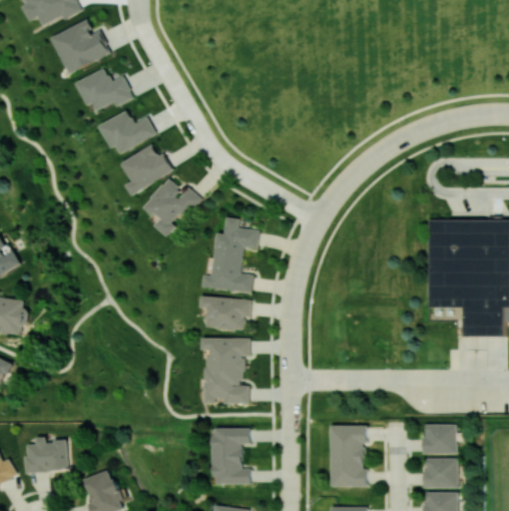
[(80,11),(74,0),(17,0),(29,22),(37,18),(42,27),(61,17),(63,20),(80,11)]
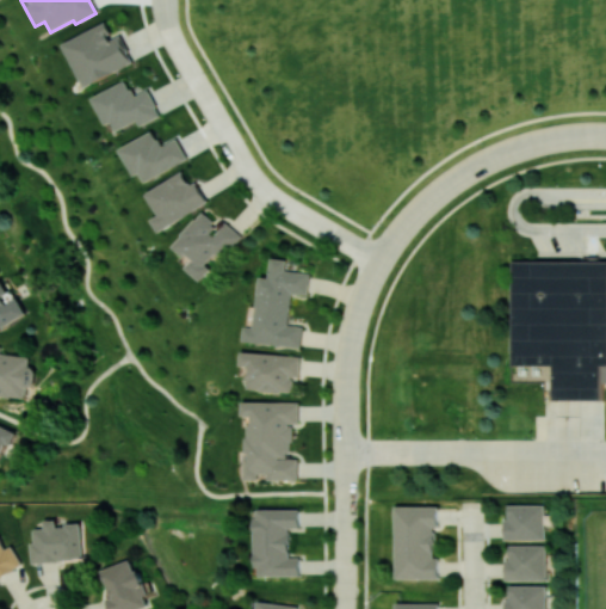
[(60,45),(80,88),(130,65),(117,37),(110,41),(103,24),(60,45)]
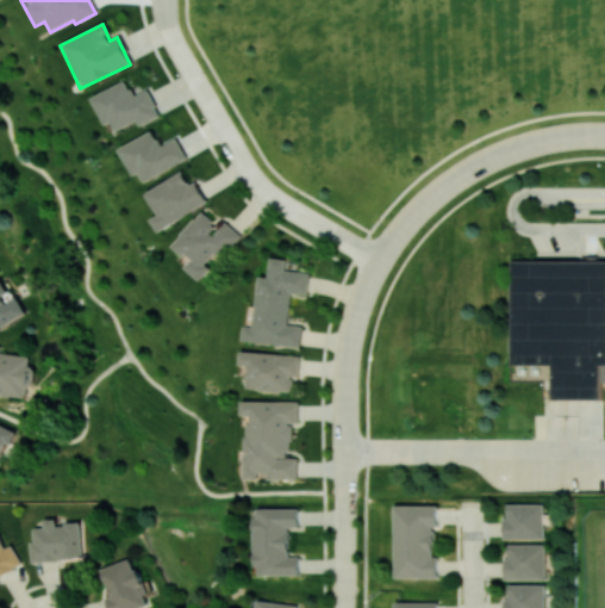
[(113,132),(133,123),(136,128),(157,117),(144,92),(131,98),(123,81),(88,98),(103,126),(108,124),(113,132)]
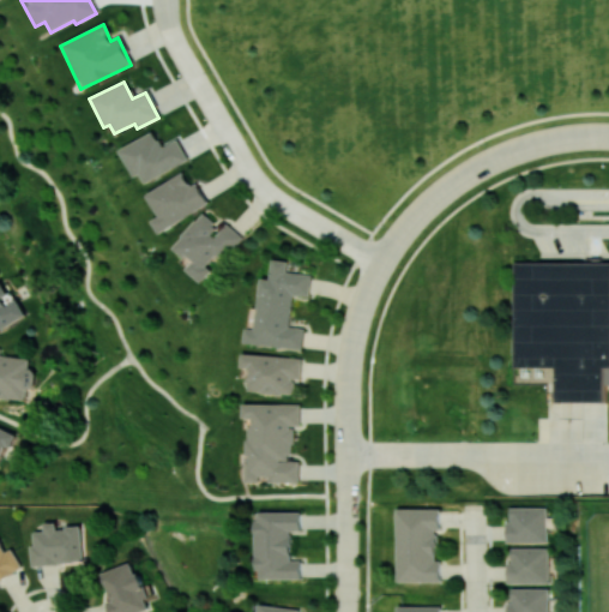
[(142,184),(186,163),(175,141),(158,149),(152,135),(118,150),(131,179),(138,175),(142,184)]
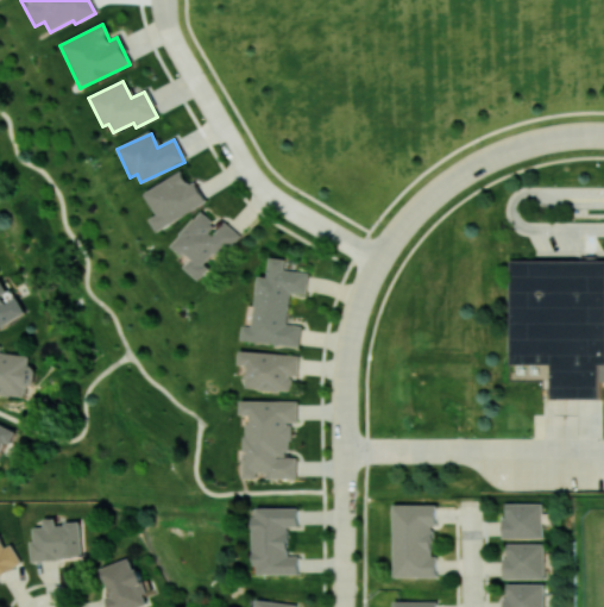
[(202,205),(182,170),(143,194),(156,217),(148,220),(156,233),(202,205)]
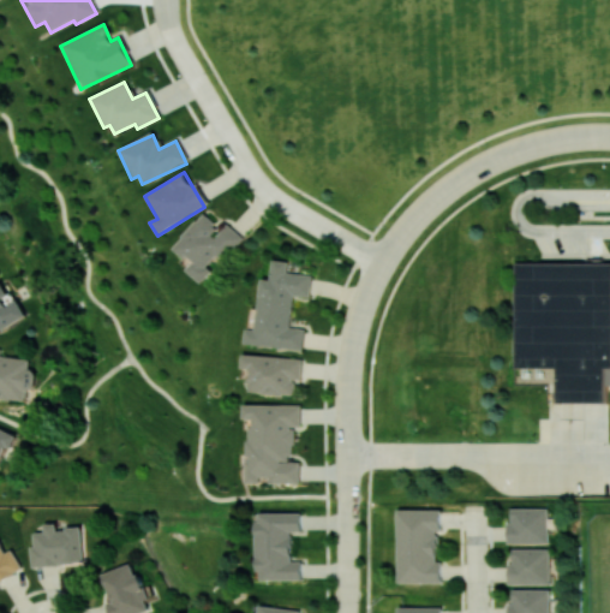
[(171,248),(189,265),(183,271),(198,285),(209,273),(204,268),(214,257),(220,262),(240,239),(225,225),(219,232),(199,215),(171,248)]
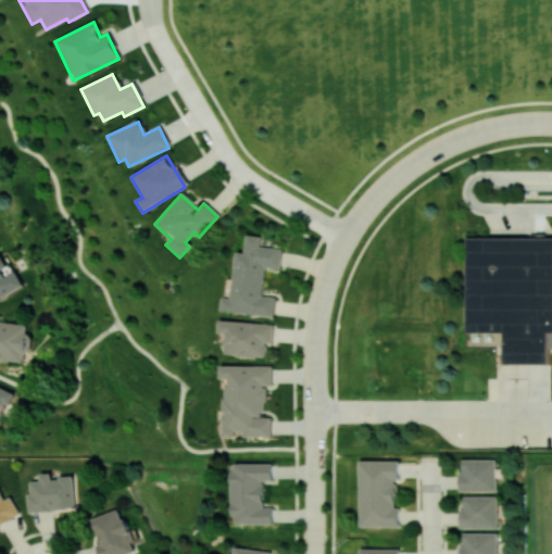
[(271,318),(273,299),(260,298),(263,268),(277,271),(279,250),(256,248),(258,238),(243,237),(241,254),(233,253),(227,300),(220,299),(218,312),(271,318)]
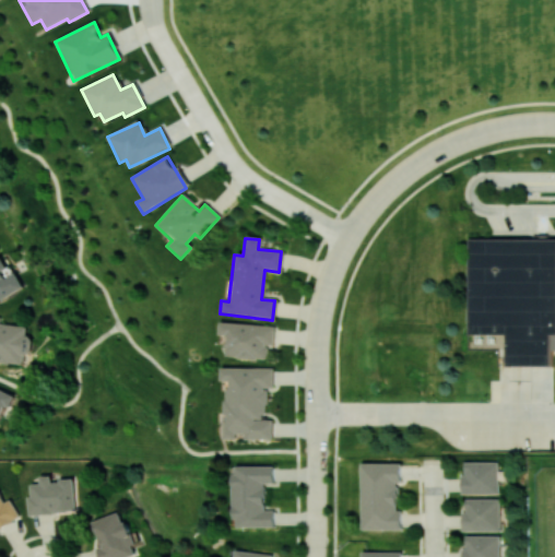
[(468,239),(554,239),(554,334),(547,334),(547,352),(547,366),(505,366),(505,335),(468,335),(468,239)]
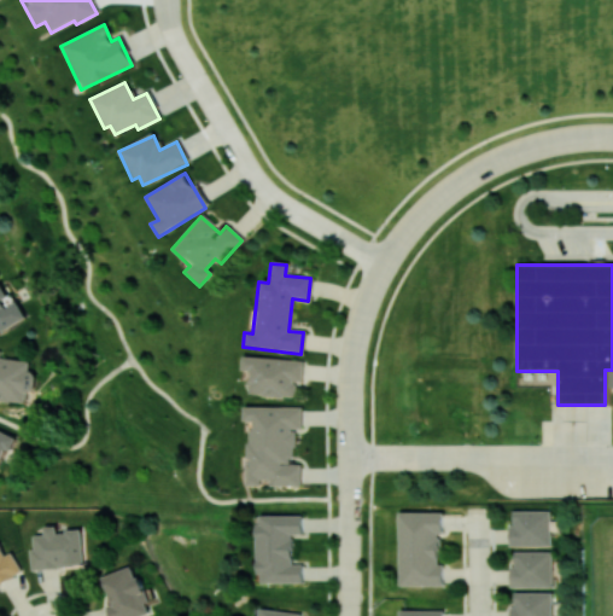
[(0,330),(23,320),(13,301),(7,303),(0,290),(0,330)]
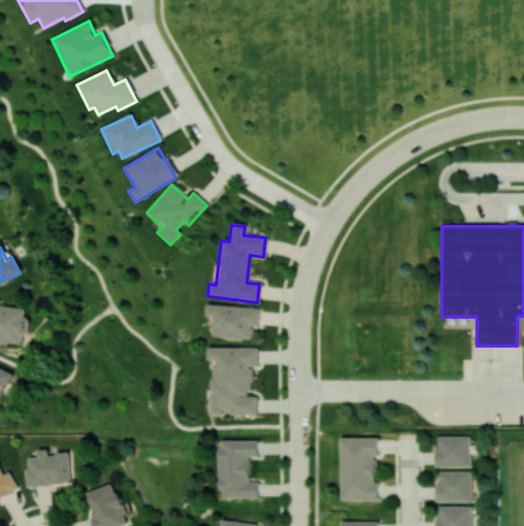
[(0,343),(18,346),(19,335),(25,336),(27,320),(22,319),(23,309),(0,306),(0,343)]
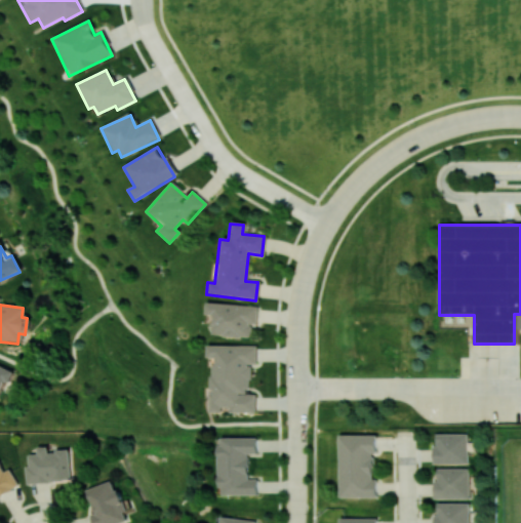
[(254,307),(203,305),(203,316),(210,316),(209,336),(247,338),(248,325),(253,325),(254,307)]
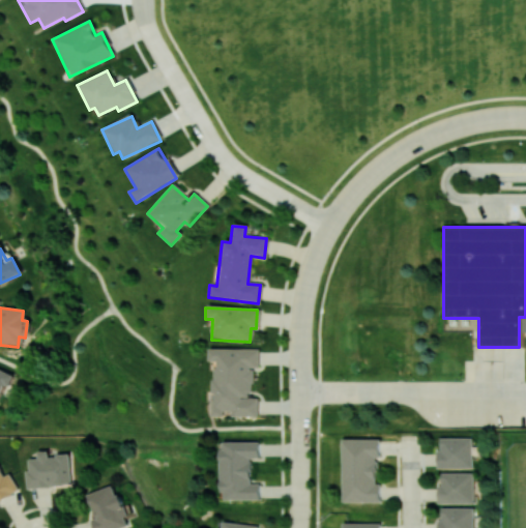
[(256,350),(206,350),(206,362),(211,362),(210,418),(222,418),(222,416),(256,416),(256,399),(249,399),(250,369),(256,369),(256,350)]
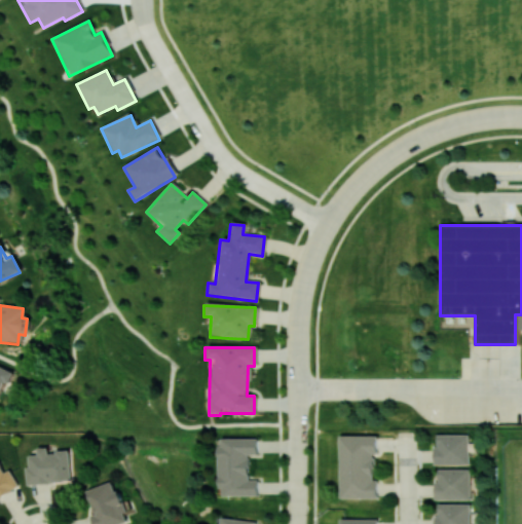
[(0,390),(8,372),(0,369),(0,390)]
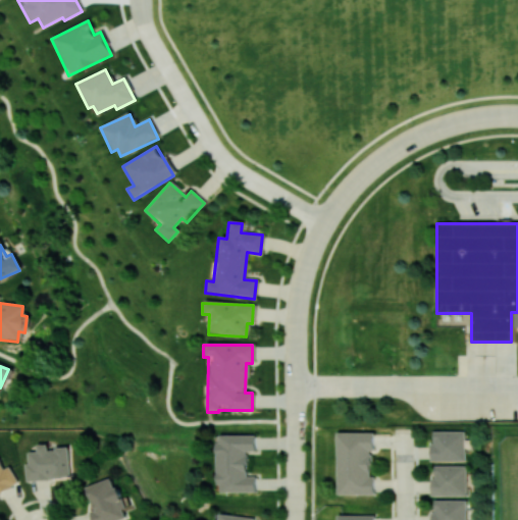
[(429,462),(463,462),(463,432),(429,432),(429,462)]
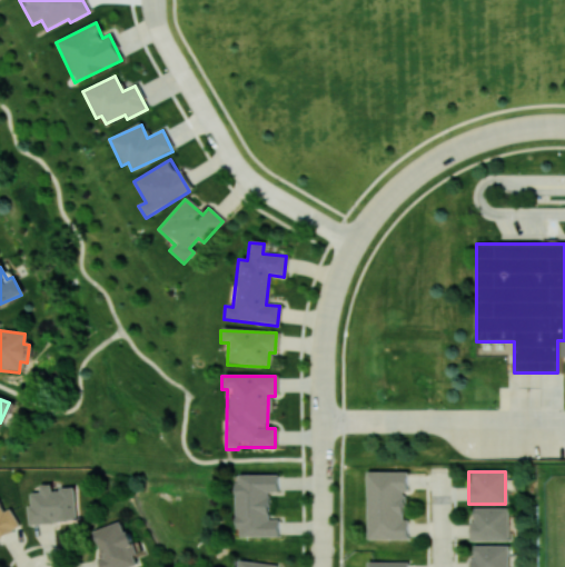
[(366,540),(404,540),(404,473),(365,474),(366,540)]
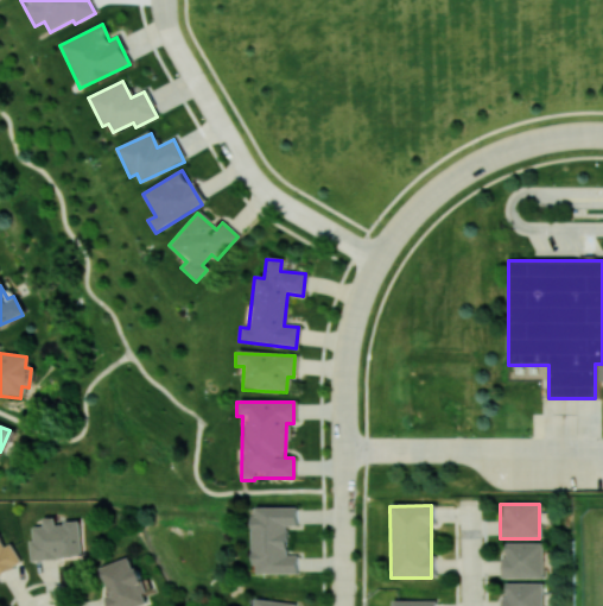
[(294,574),(294,556),(284,556),(284,526),(294,526),(294,509),(249,509),(251,575),(294,574)]
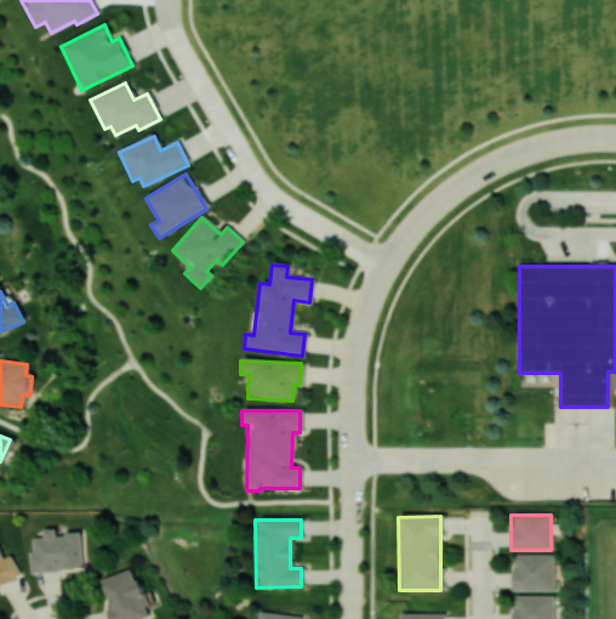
[(28,573),(81,571),(80,534),(56,535),(55,531),(41,531),(43,539),(32,539),(32,552),(28,554),(28,573)]
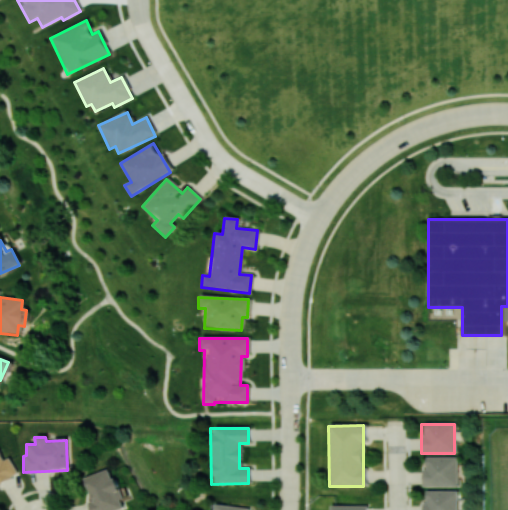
[(0,483),(17,475),(8,458),(2,461),(0,457),(0,483)]
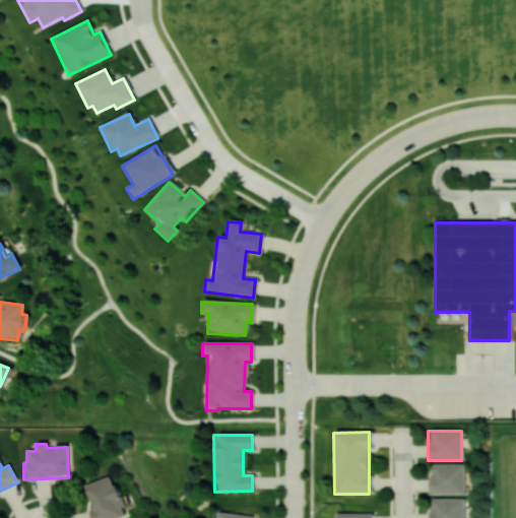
[(461,465),(428,465),(429,495),(462,495),(461,465)]
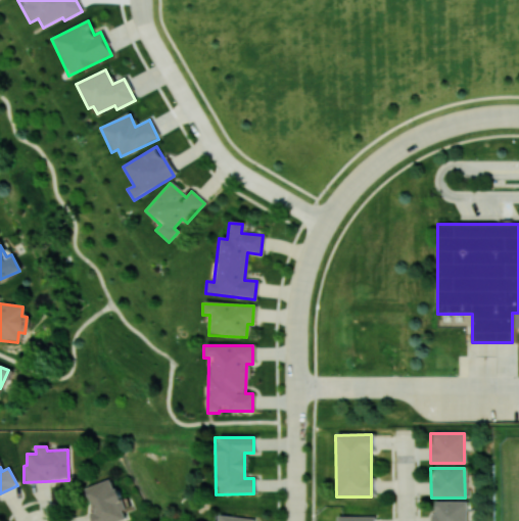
[(85,487),(92,512),(89,513),(91,520),(124,520),(122,512),(112,479),(85,487)]
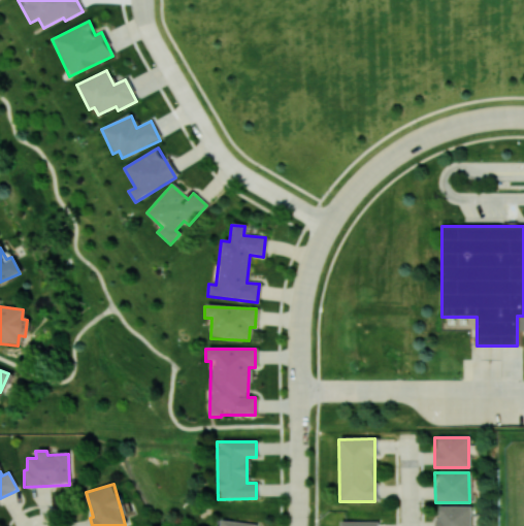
[(467,525),(468,507),(434,507),(433,525),(467,525)]
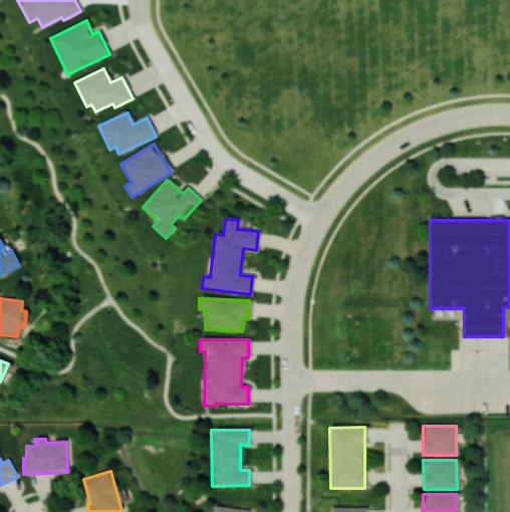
All buildings are outlined.
